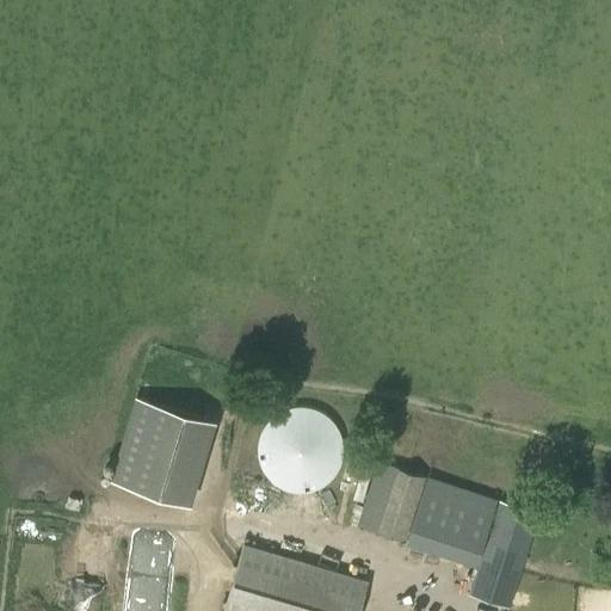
[(130,395),(106,480),(186,501),(210,417),(130,395)]
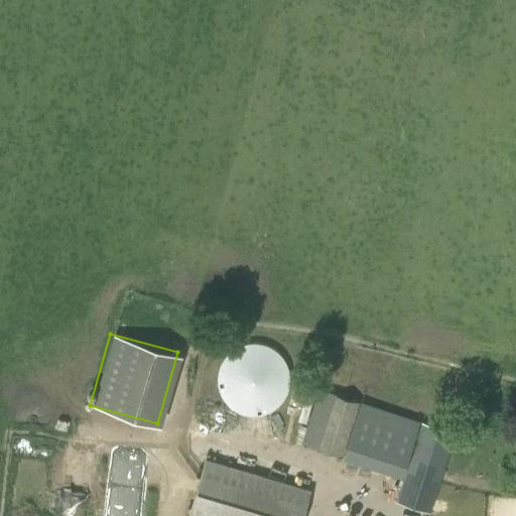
[(219,369),(218,379),(219,390),(224,399),(231,407),(240,412),(251,415),(261,414),(271,410),(279,403),(285,394),(288,384),(288,374),(285,364),(279,355),(271,348),(261,345),(250,344),(240,346),(231,352),(224,359),(219,369)]
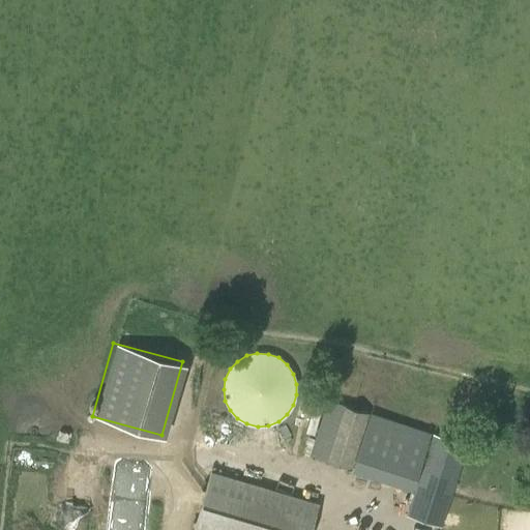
[(328,400),(310,455),(350,469),(369,413),(328,400)]
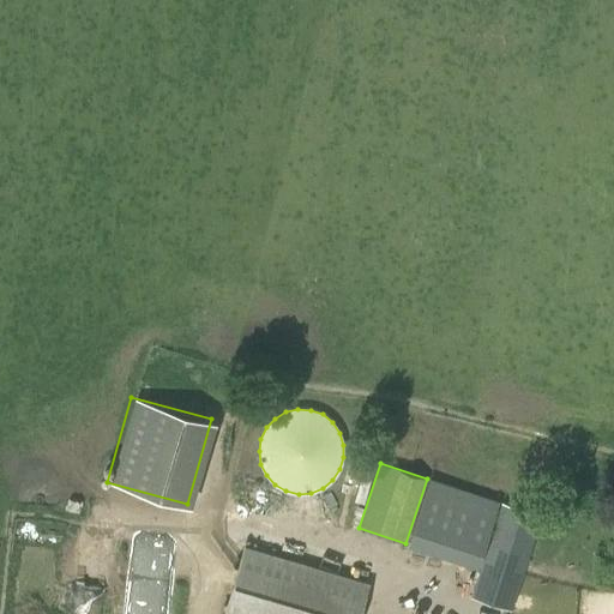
[(479,567),(500,501),(428,477),(407,543),(479,567)]
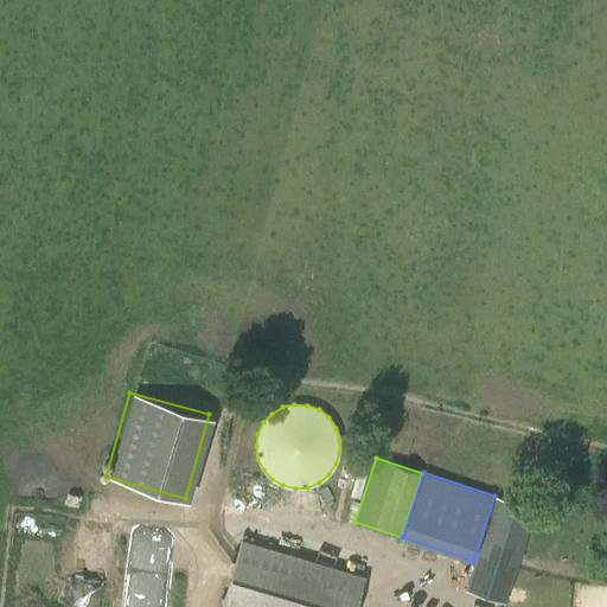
[(496,497),(466,590),(506,604),(536,510),(496,497)]
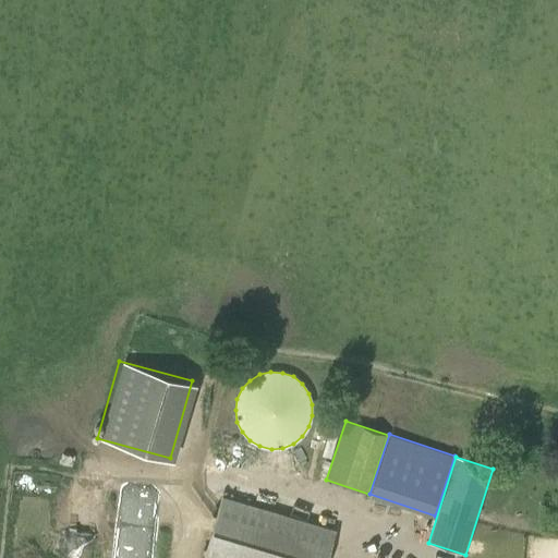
[(318,557),(328,529),(221,497),(203,557),(318,557)]
